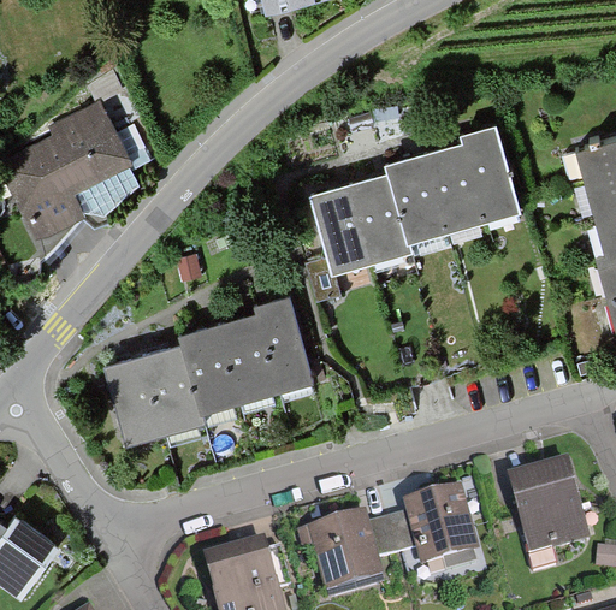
[(256,0),(261,18),(333,1),(332,0),(256,0)]
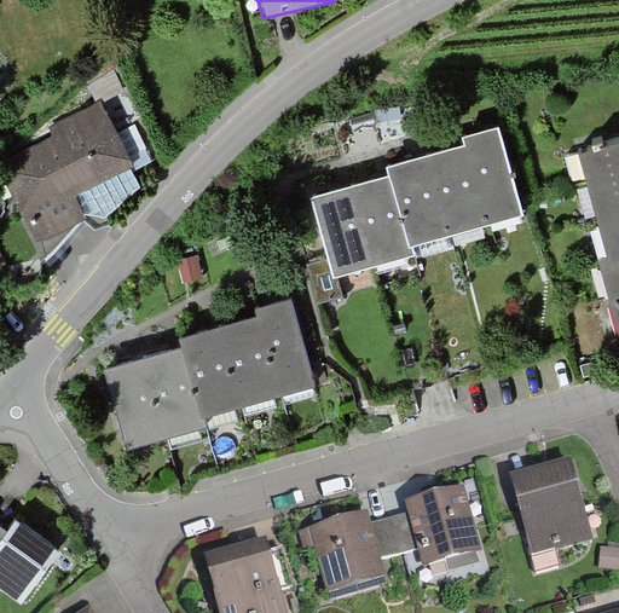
[(76,197),(134,168),(102,104),(51,131),(55,138),(0,165),(0,166),(39,243),(88,219),(76,197)]
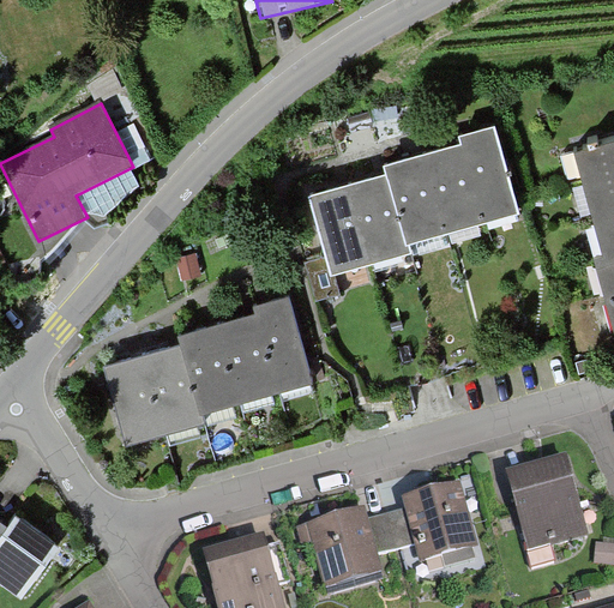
[(411,240),(518,210),(494,125),(473,131),(461,134),(462,142),(453,144),(415,155),(384,163),(386,175),(378,178),(341,187),(311,196),(332,276),(415,252),(411,240)]
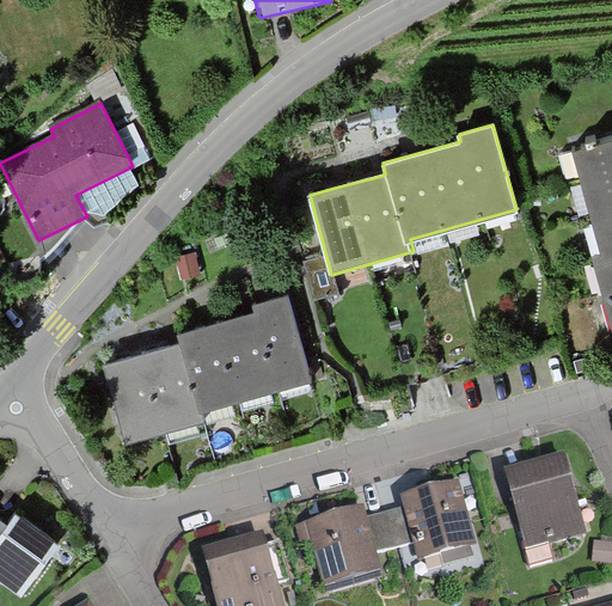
[(611,329),(611,148),(576,159),(605,262),(594,265),(611,329)]
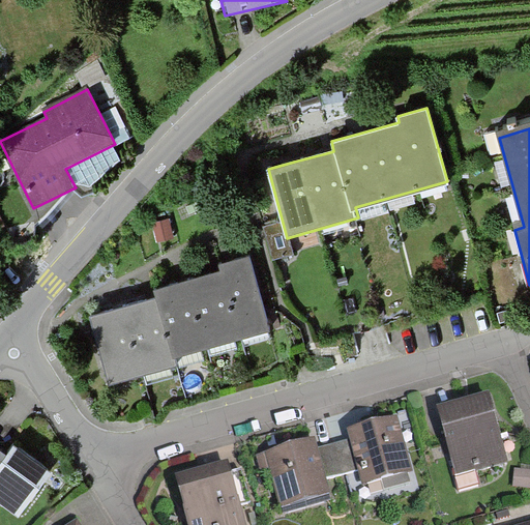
[(176,355),(268,329),(247,256),(232,261),(218,264),(219,270),(212,272),(181,281),(152,289),(154,299),(149,300),(116,310),(88,317),(108,386),(179,367),(176,355)]
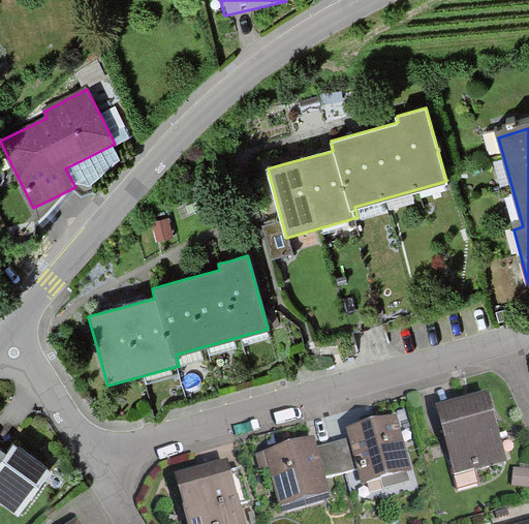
[(449,476),(504,462),(487,399),(462,405),(433,413),(449,476)]
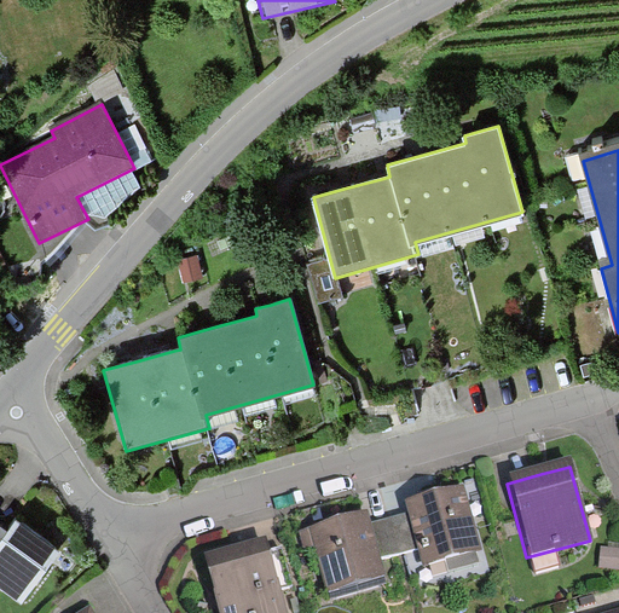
[(420,573),(479,557),(462,493),(440,499),(403,509),(405,518),(414,550),(420,573)]
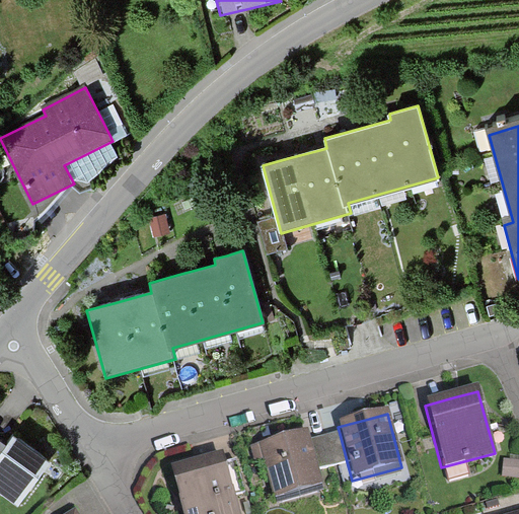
[(0,495),(16,507),(50,461),(11,433),(0,447),(0,495)]
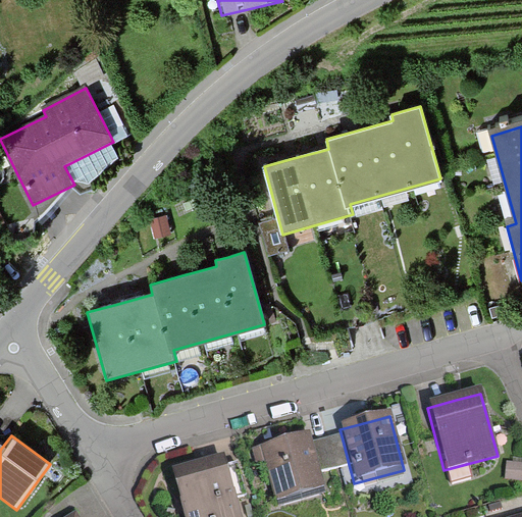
[(349,464),(342,436),(307,446),(315,473),(349,464)]
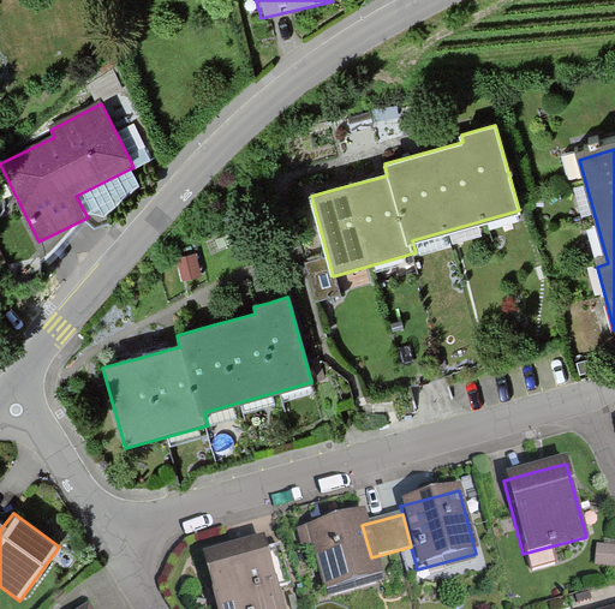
[(318,592),(376,578),(371,557),(362,525),(359,515),(333,523),(290,535),(296,561),(310,557),(318,592)]
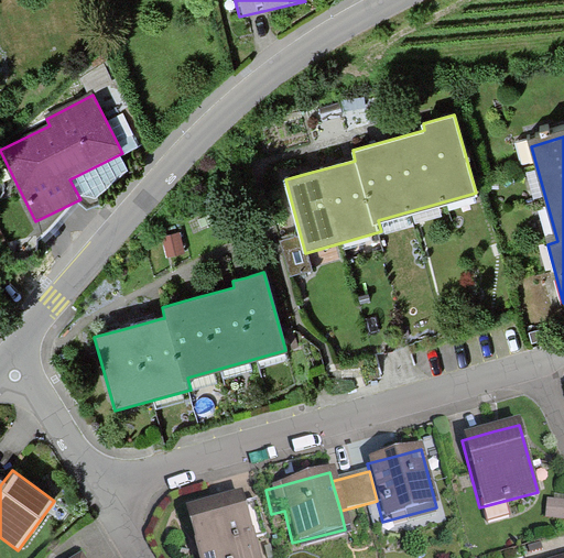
[(258,557),(242,502),(216,510),(184,518),(196,557),(258,557)]
